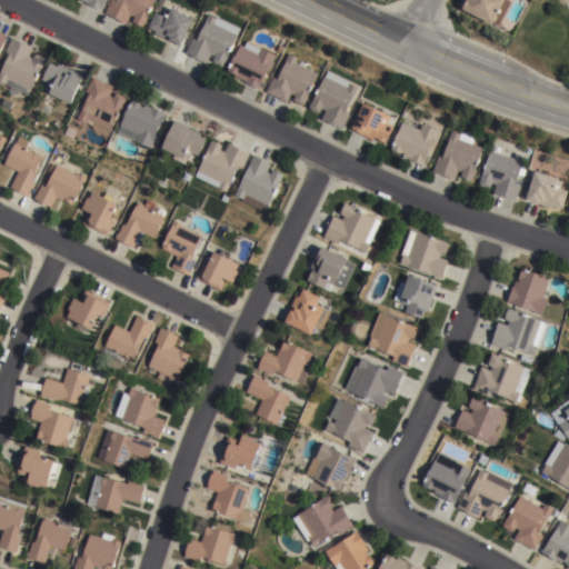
[(86,6),(87,3),(79,0),(107,0),(101,13),(86,6)]
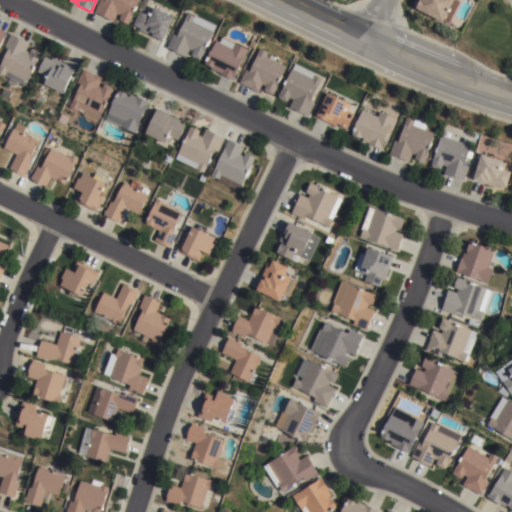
[(140,0),(128,26),(119,21),(121,17),(117,15),(113,23),(94,14),(100,0),(140,0)]
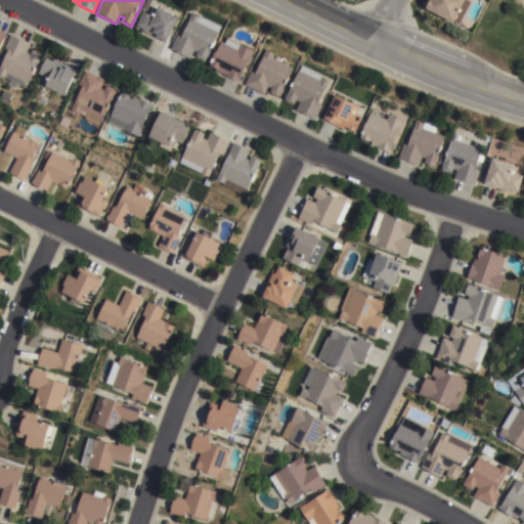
[(424,0),(468,0),(453,28),(425,12),(426,10),(421,8),(424,0)]
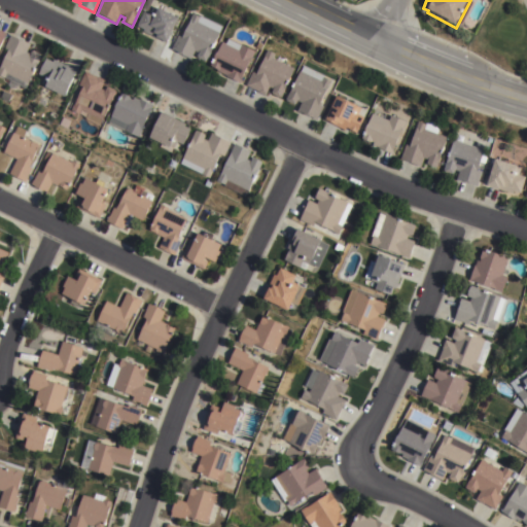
[(144,31),(137,27),(146,9),(149,10),(151,7),(179,20),(168,45),(143,34),(143,33),(144,31)]
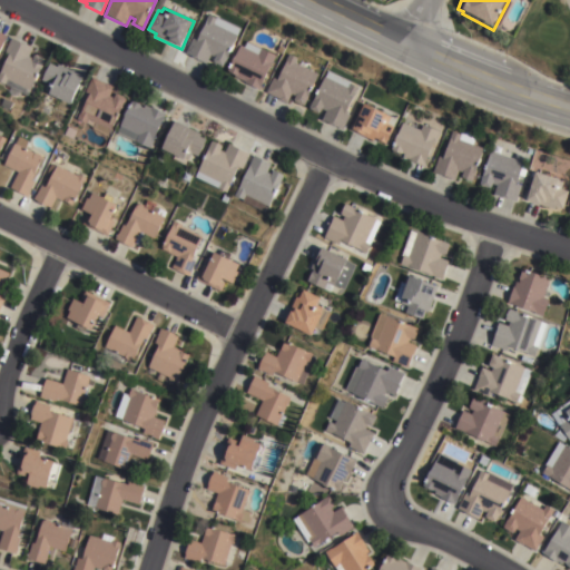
[(239,26),(222,64),(212,59),(214,53),(209,51),(205,61),(184,51),(192,36),(195,38),(207,12),(215,16),(216,15),(239,26)]
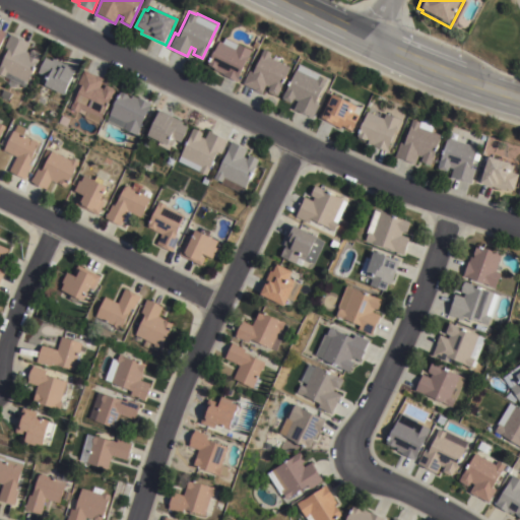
[(0,73),(0,61),(7,48),(3,46),(10,31),(29,41),(26,49),(29,51),(31,46),(41,51),(24,85),(18,82),(14,89),(6,85),(9,77),(0,73)]
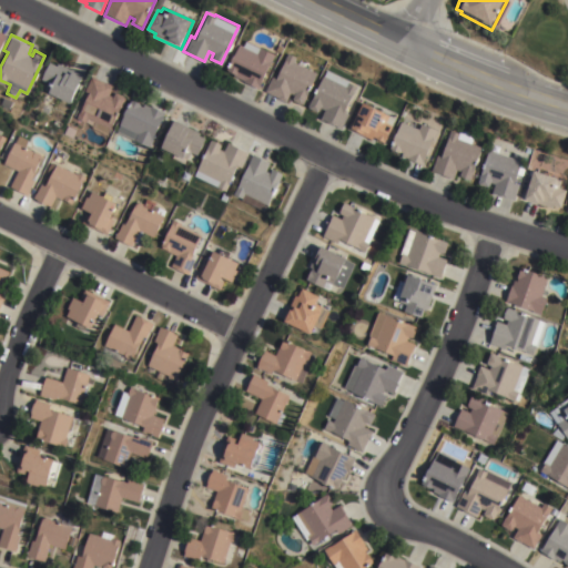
[(274,52),(259,85),(233,74),(234,72),(226,68),(231,58),(230,58),(232,51),(234,52),(239,42),(243,44),(245,39),(274,52)]
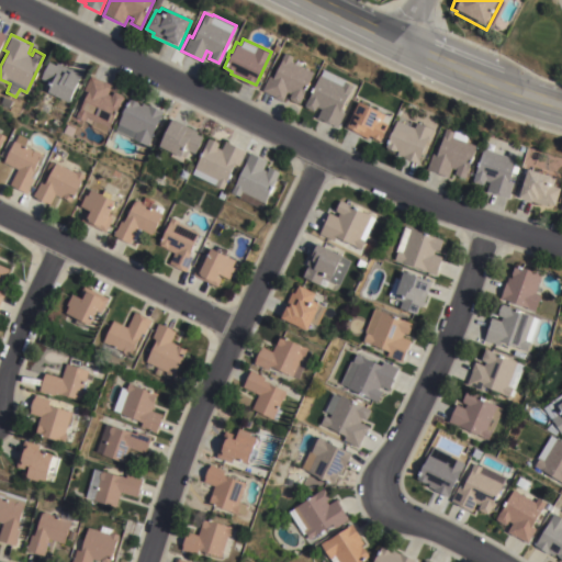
[(314,70),(299,101),(289,97),(291,92),(287,90),(282,99),(261,89),(269,74),(272,76),(284,51),(293,55),(291,59),(314,70)]
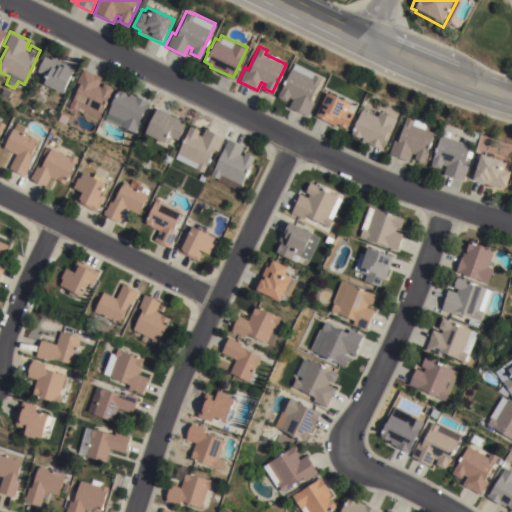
[(40,79),(43,72),(37,69),(44,54),(51,58),(52,55),(74,66),(63,90),(40,79)]
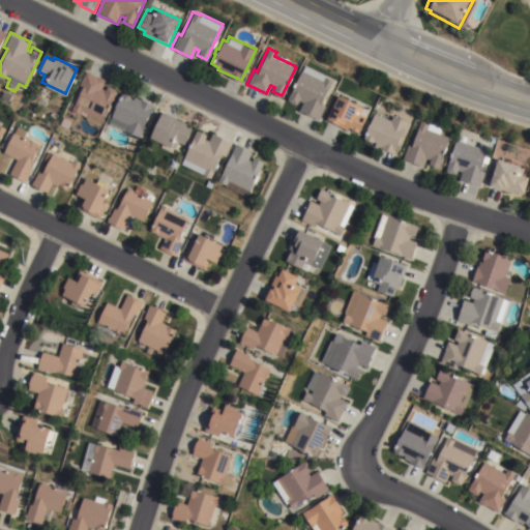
[(326,74),(325,76),(332,79),(321,102),(325,105),(319,118),(299,109),(302,100),(298,99),(297,102),(287,98),(300,69),(302,69),(304,64),(326,74)]
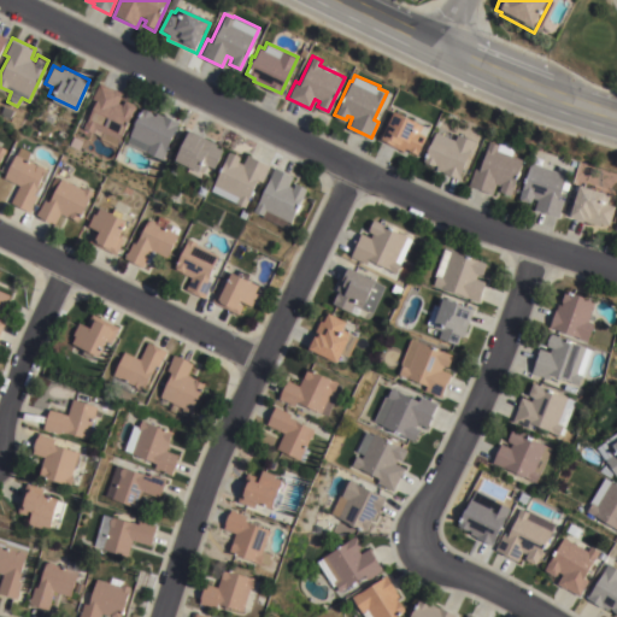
[(122,92),(118,101),(123,103),(125,98),(136,103),(116,147),(99,139),(103,130),(99,129),(97,134),(94,131),(97,127),(94,125),(92,130),(83,127),(95,99),(92,98),(100,81),(122,92)]
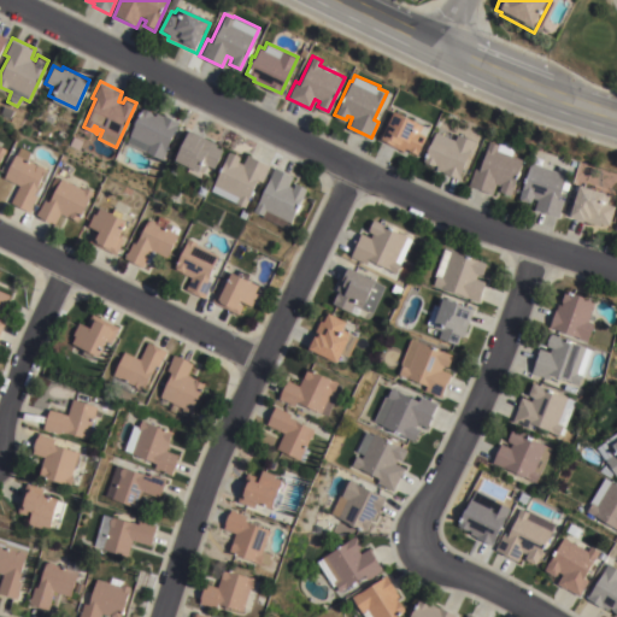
[(0,113),(0,111),(4,104),(13,107),(9,118),(0,113)]
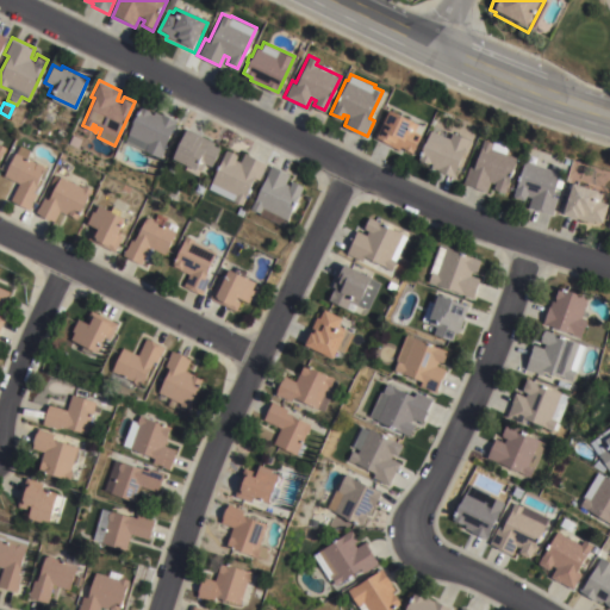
[(125,138),(129,134),(128,132),(134,120),(134,119),(141,104),(151,109),(150,111),(154,112),(155,110),(161,112),(162,111),(179,119),(160,156),(125,138)]
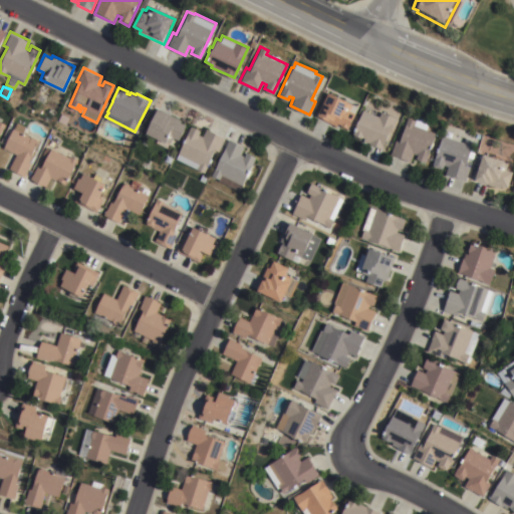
[(348,99),(348,100),(352,103),(349,109),(355,111),(348,126),(337,121),(336,124),(316,115),(328,89),(348,99)]
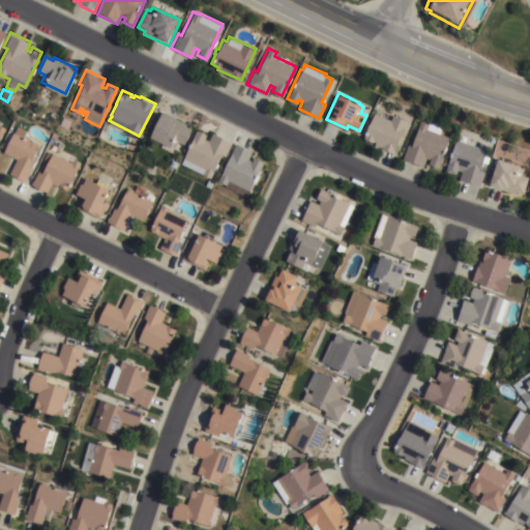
[(186,122),(185,124),(192,127),(184,143),(178,140),(173,151),(160,145),(163,141),(151,135),(163,110),(186,122)]
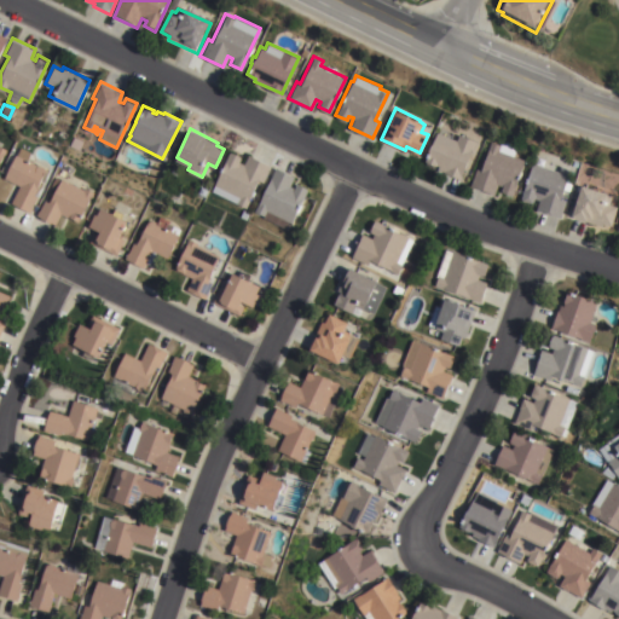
[(437,167),(439,163),(437,163),(435,163),(426,160),(429,149),(428,148),(431,142),(433,142),(438,131),(457,139),(460,133),(476,139),(461,178),(437,167)]
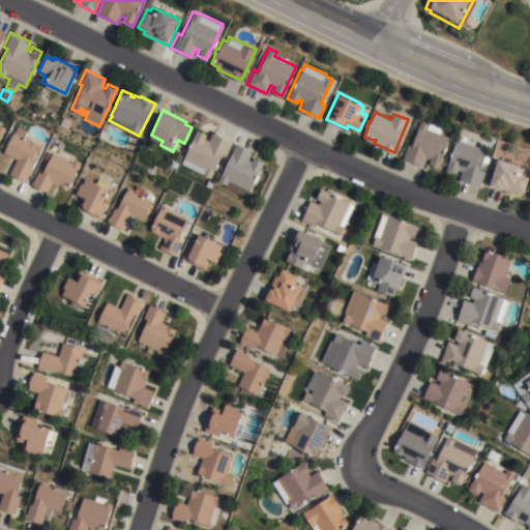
[(439,166),(429,162),(430,158),(427,156),(423,165),(403,157),(408,143),(412,144),(420,119),(429,122),(430,121),(433,119),(437,121),(441,128),(440,133),(449,136),(439,166)]
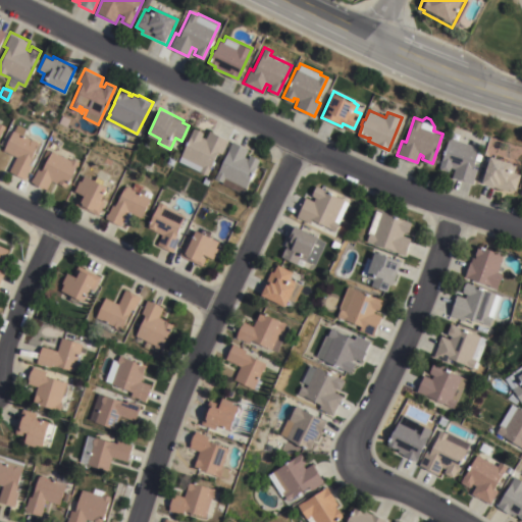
[(13,129),(16,122),(27,127),(22,135),(32,138),(33,138),(36,139),(38,142),(29,162),(32,163),(24,178),(9,170),(16,155),(3,150),(13,129)]
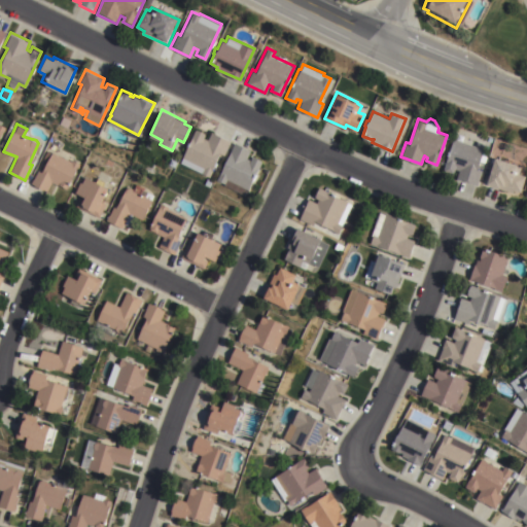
[(180,162),(197,127),(206,132),(204,137),(208,139),(212,130),(232,140),(224,154),(220,152),(209,176),(180,162)]
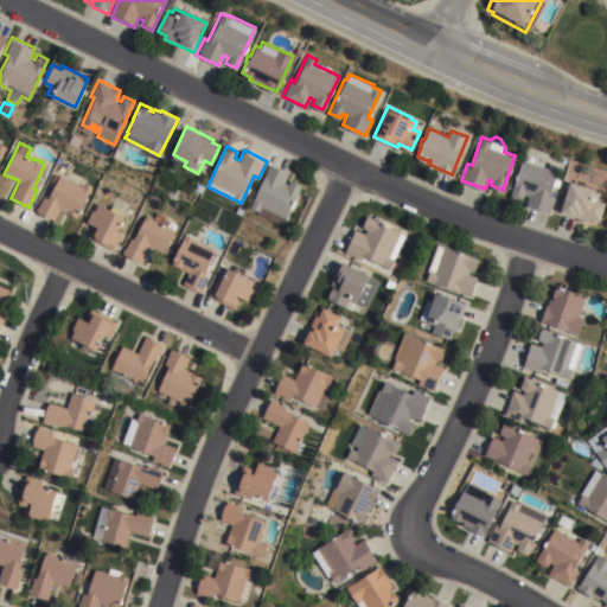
[(550,193),(555,195),(550,211),(526,204),(529,195),(524,193),(522,198),(511,195),(522,159),(548,167),(550,161),(558,164),(555,177),(561,179),(558,187),(553,185),(550,193)]
